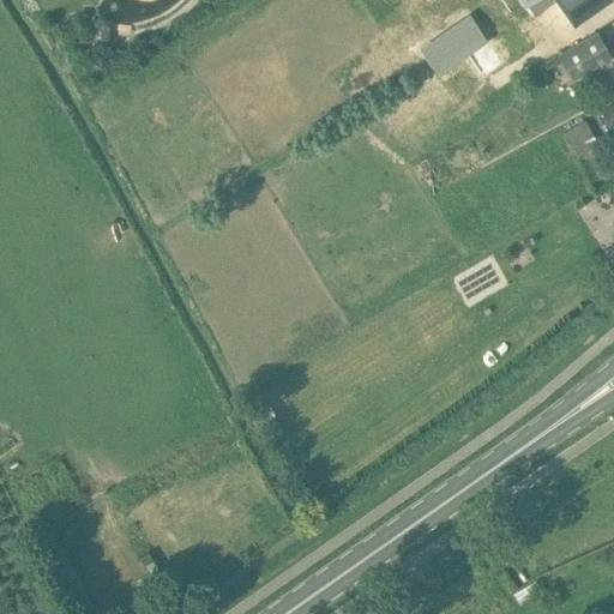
[(577,0),(587,16),(612,0),(577,0)]
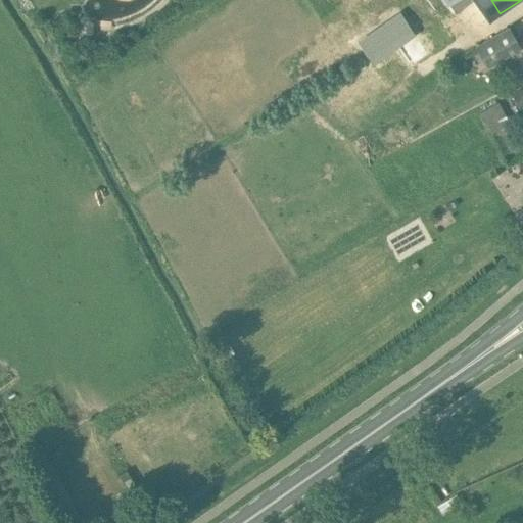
[(88,20),(87,32),(95,33),(95,21),(88,20)]
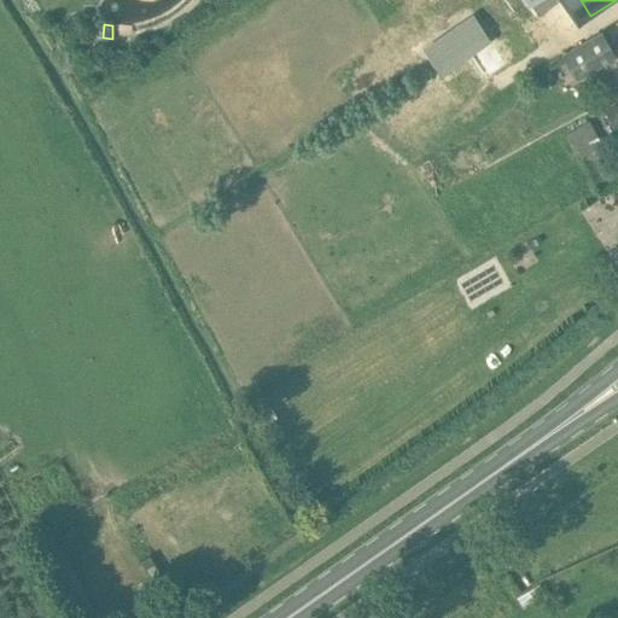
[(616,58),(601,31),(560,54),(575,81),(616,58)]
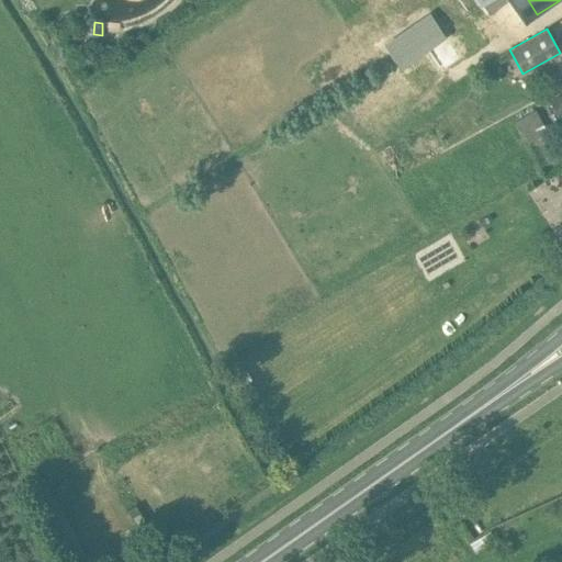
[(561,93),(550,101),(561,121),(561,120),(561,93)]
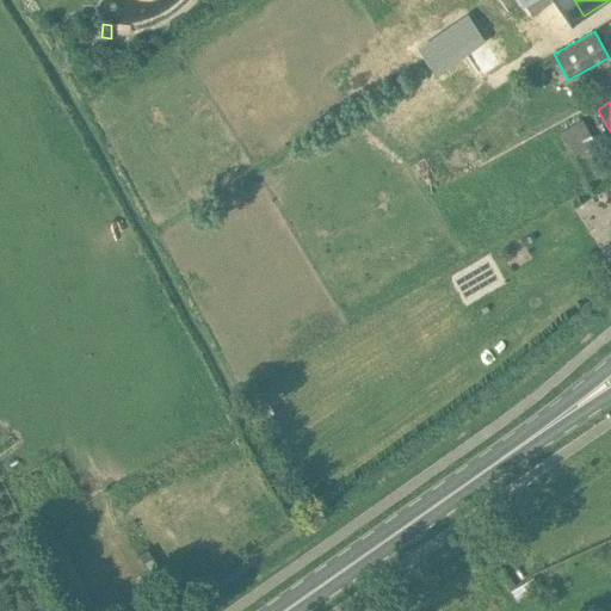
[(596,143),(581,119),(560,131),(574,156),(596,143)]
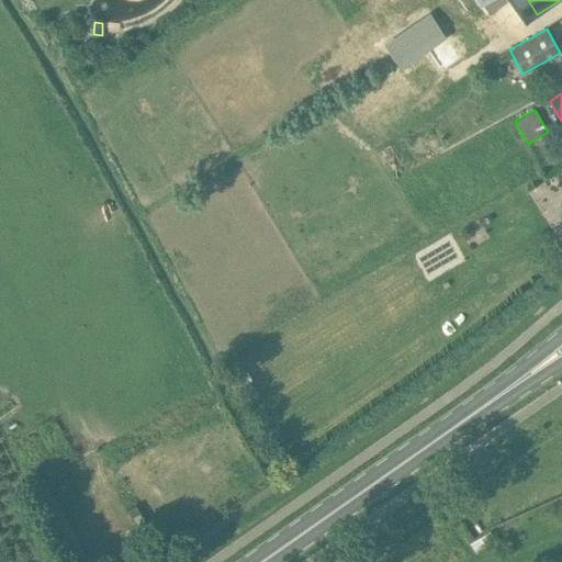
[(490,532),(469,544),(475,553),(495,541),(490,532)]
